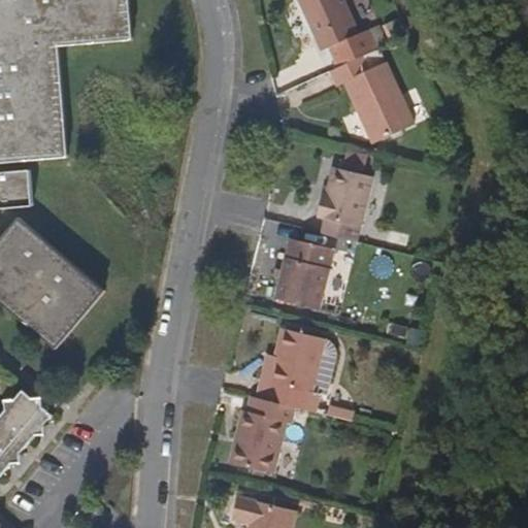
[(56,349),(68,334),(105,290),(21,219),(0,241),(0,207),(33,205),(32,170),(0,172),(0,163),(68,157),(64,101),(61,47),(102,43),(134,39),(130,0),(0,0),(0,301),(28,325),(56,349)]
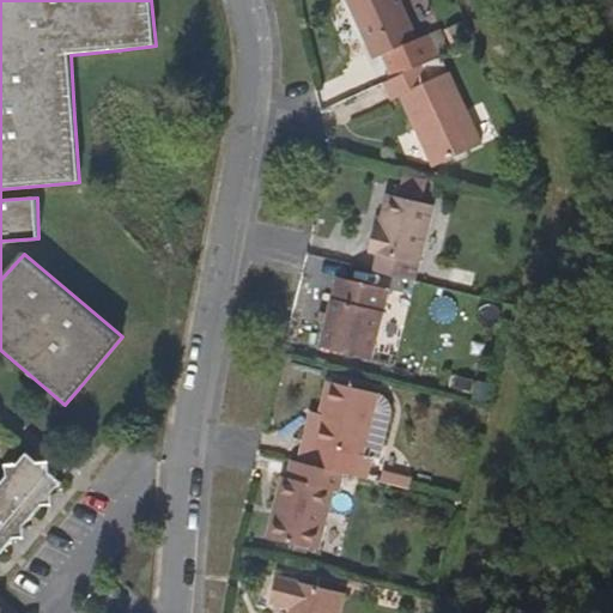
[(426,61),(442,54),(431,31),(422,36),(405,0),(353,0),(378,54),(387,52),(396,74),(426,61)]
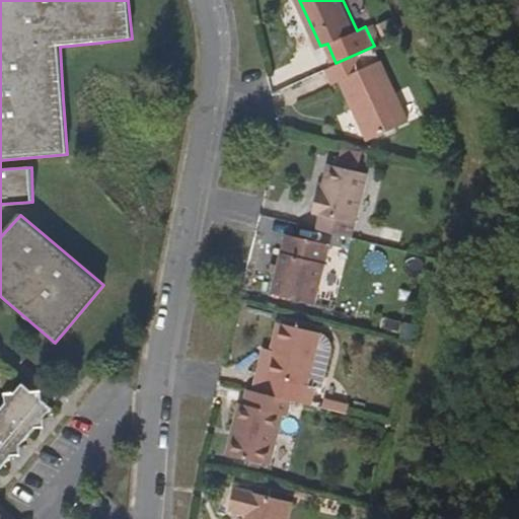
[(382,60),(376,46),(374,46),(361,52),(368,66),(382,60)]
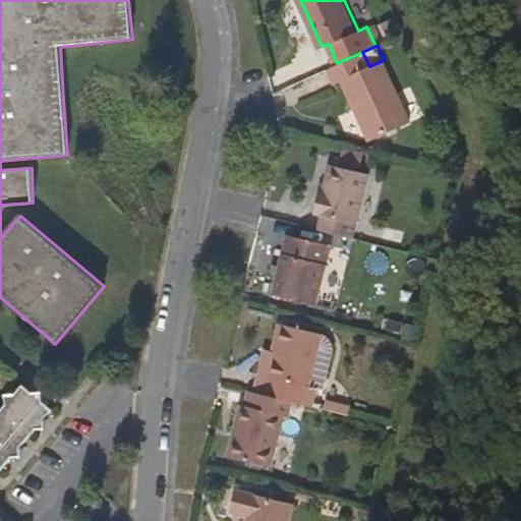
[(337,63),(329,66),(337,81),(345,78),(372,138),(411,120),(384,60),(369,66),(362,52),(337,63)]
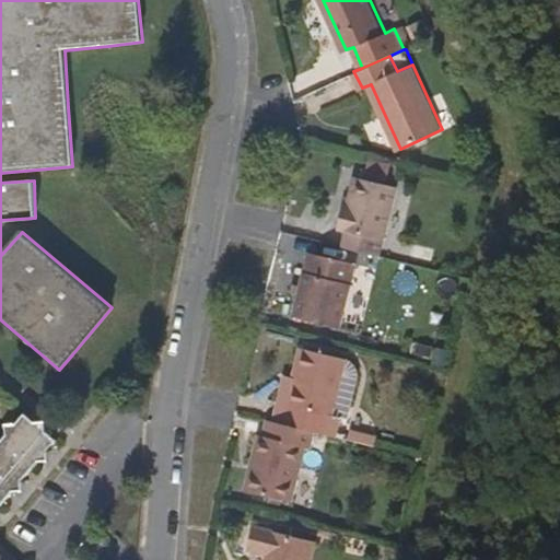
[(342,247),(380,256),(397,186),(356,177),(348,206),(345,206),(338,229),(347,231),(342,247)]
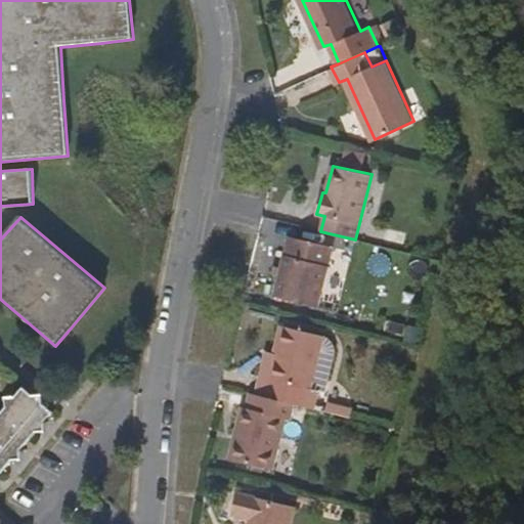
[(317,304),(333,247),(291,235),(276,296),(317,304)]
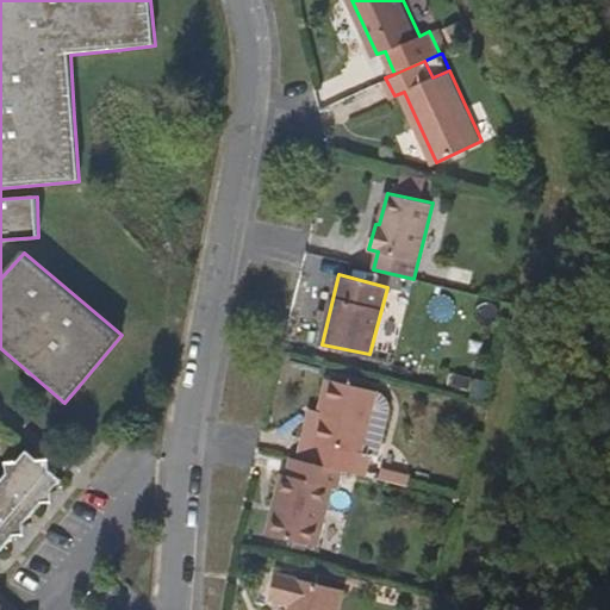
[(340,471),(356,474),(379,391),(329,380),(323,410),(313,442),(303,442),(299,460),(340,471)]
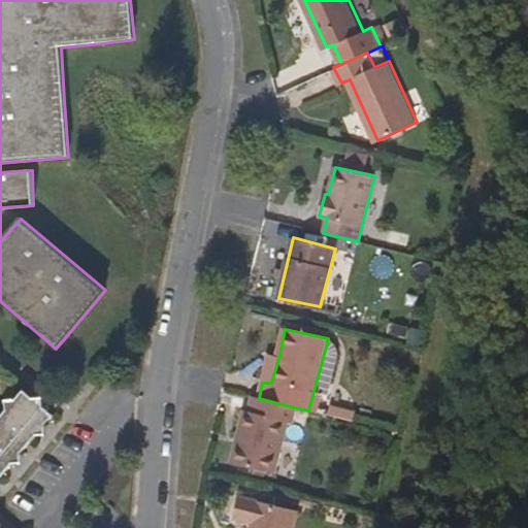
[(271,383),(279,355),(270,354),(262,383),(271,383)]
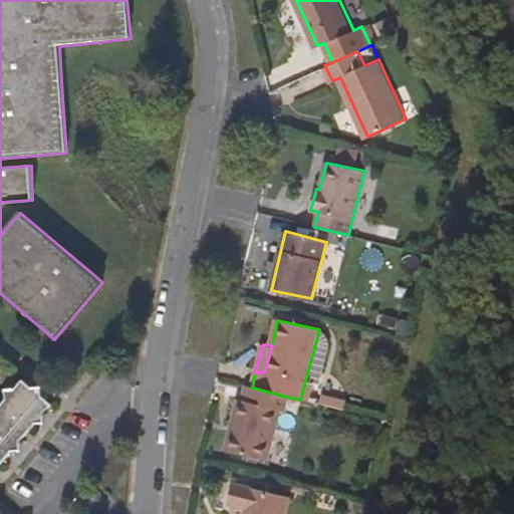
[(0,513),(0,509),(0,508),(0,465),(11,452),(22,450),(22,439),(34,425),(45,423),(44,413),(50,406),(42,398),(41,386),(30,388),(23,381),(16,389),(7,391),(6,401),(0,407),(0,513)]
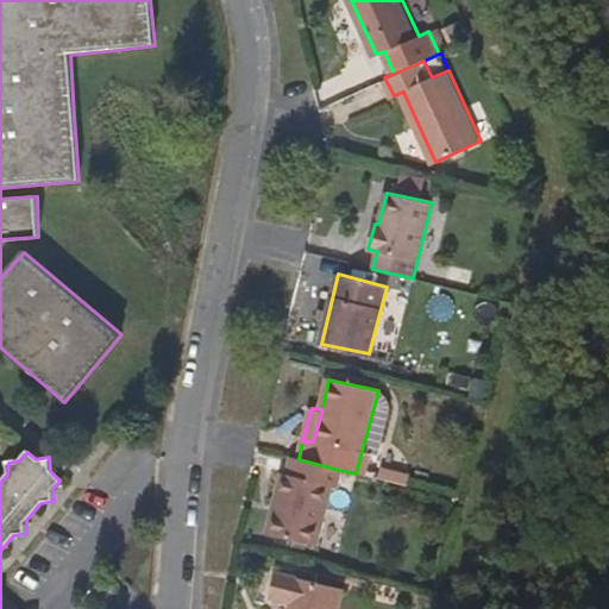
[(318,550),(339,470),(299,459),(288,457),(268,537),(318,550)]
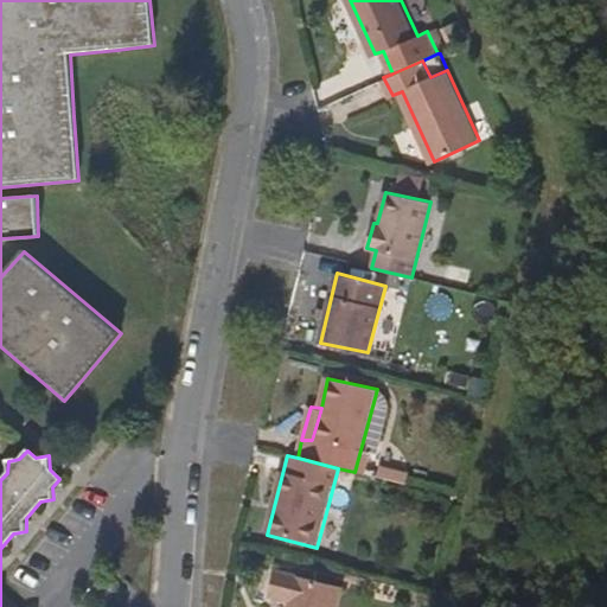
[(340,606),(345,589),(278,573),(270,599),(293,605),(291,606),(340,606)]
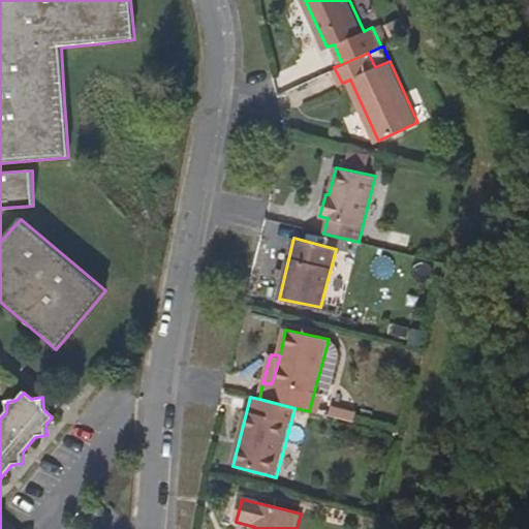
All buildings are outlined.
